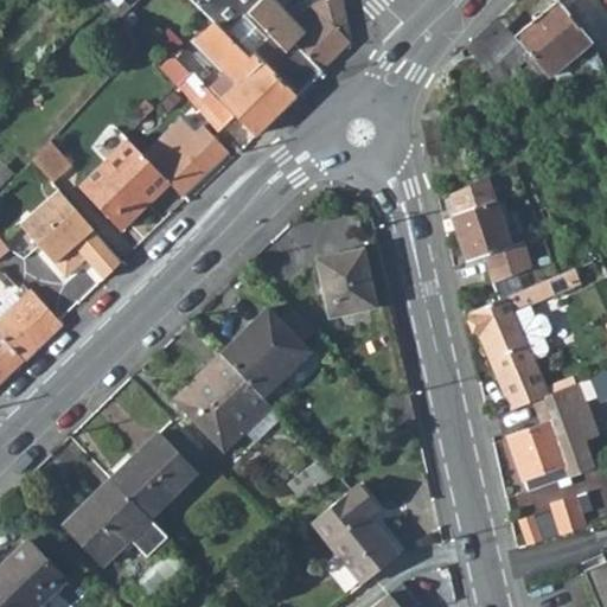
[(187,0),(213,25),(257,66),(262,63),(296,97),(321,72),(292,42),(282,49),(248,11),(259,0),(187,0)]
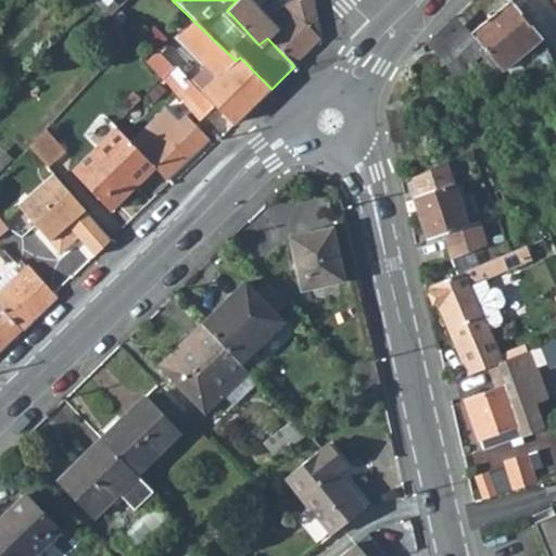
[(275,30),(269,24),(255,9),(247,0),(237,0),(227,10),(258,45),(267,38),(275,30)]
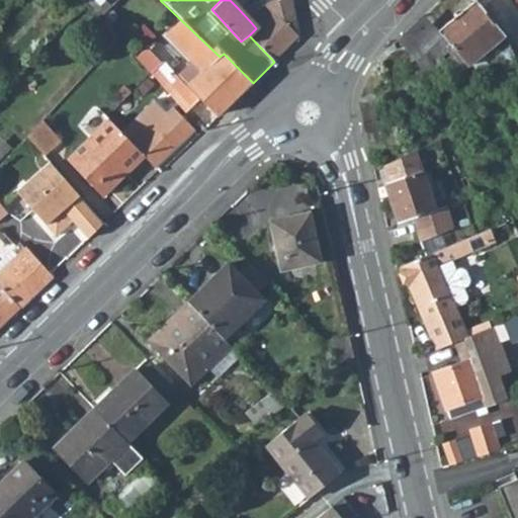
[(252,14),(255,18),(251,22),(256,28),(249,35),(274,62),(299,37),(291,0),(271,0),(263,4),(252,14)]
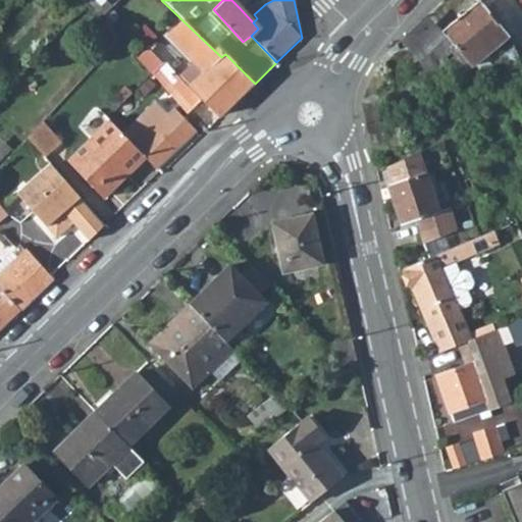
[(474,64),(497,45),(502,56),(507,67),(519,62),(506,36),(504,32),(504,31),(503,29),(486,8),(480,1),(479,0),(477,0),(440,31),(444,35),(420,58),(416,61),(403,69),(414,85),(421,83),(427,96),(440,92),(436,75),(442,72),(434,64),(447,53),(451,57),(447,61),(460,75),(474,64)]
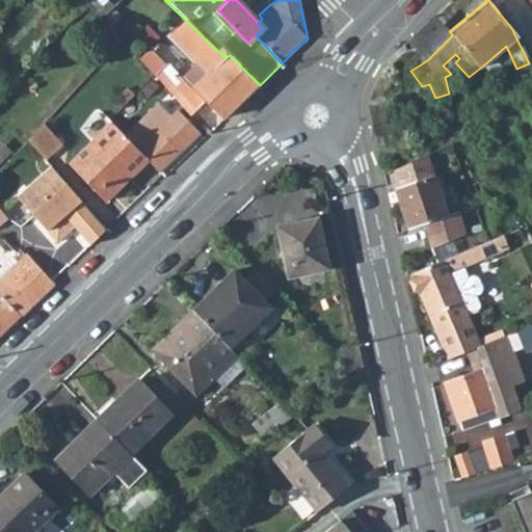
[(531,0),(506,0),(496,8),(512,29),(513,31),(513,32),(531,19),(531,0)]
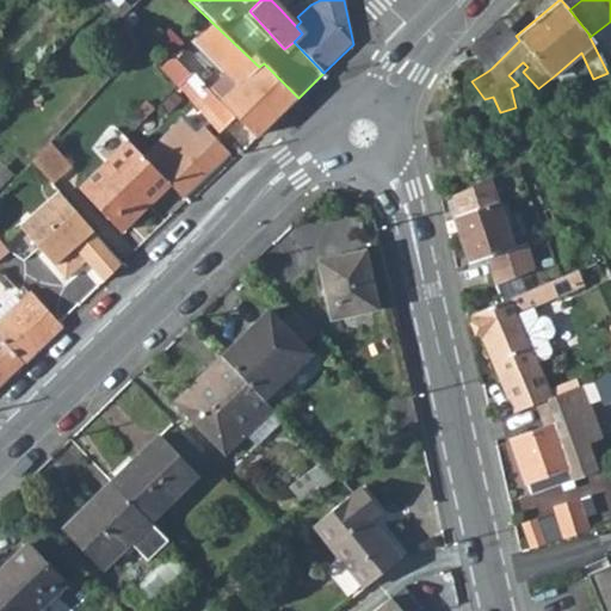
[(215,25),(197,42),(214,59),(198,74),(259,136),(298,98),(264,63),(259,67),(215,25)]
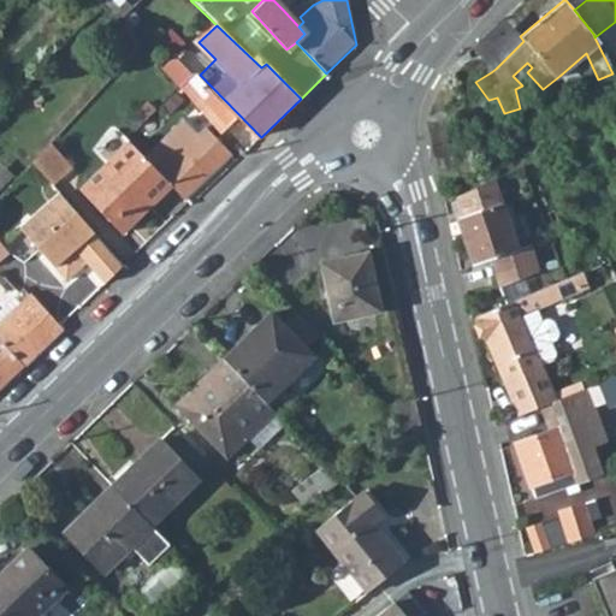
[(615,33),(611,36),(597,42),(612,73),(614,76),(615,73),(615,33)]
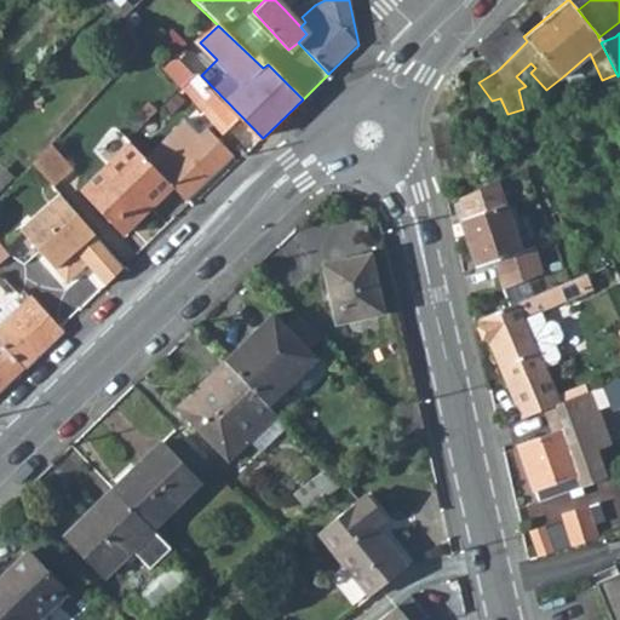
[(563,76),(570,87),(596,67),(590,53),(563,76)]
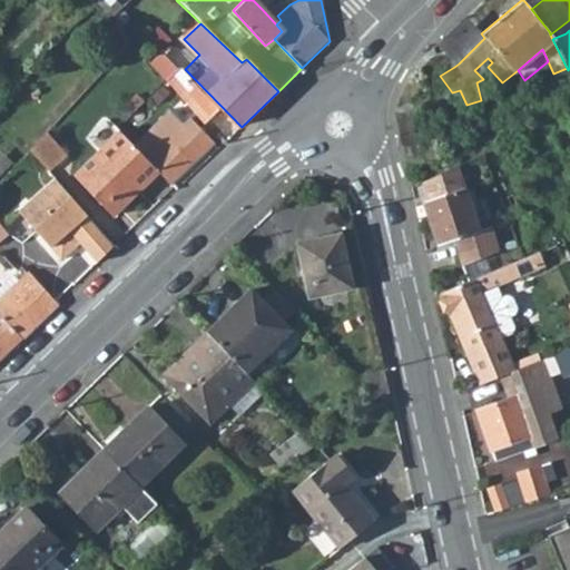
[(173,69),(160,55),(149,66),(165,84),(204,127),(219,112),(176,66),(173,69)]
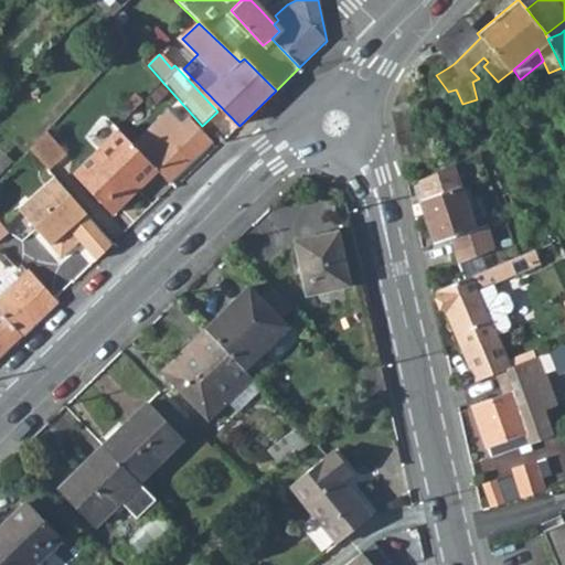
[(110,123),(118,130),(131,116),(125,108),(110,123)]
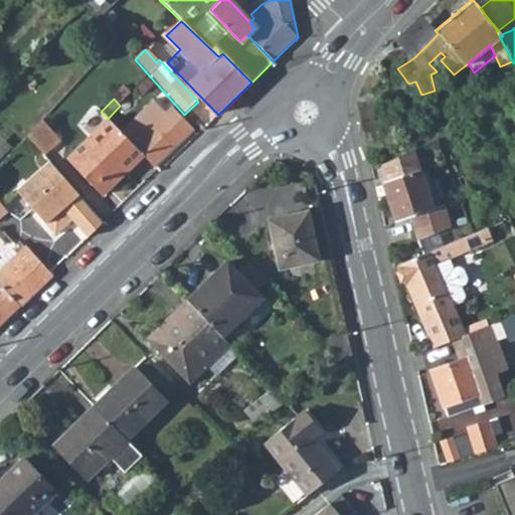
[(161,104),(157,100),(121,135),(143,158),(153,168),(193,131),(172,108),(165,115),(157,108),(161,104)]
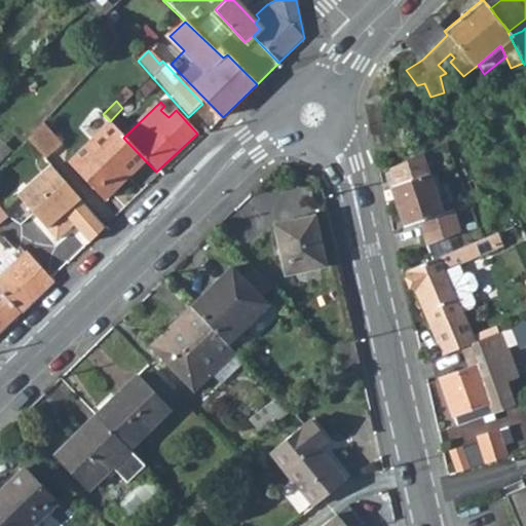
[(41,155),(59,140),(43,121),(27,138),(41,155)]
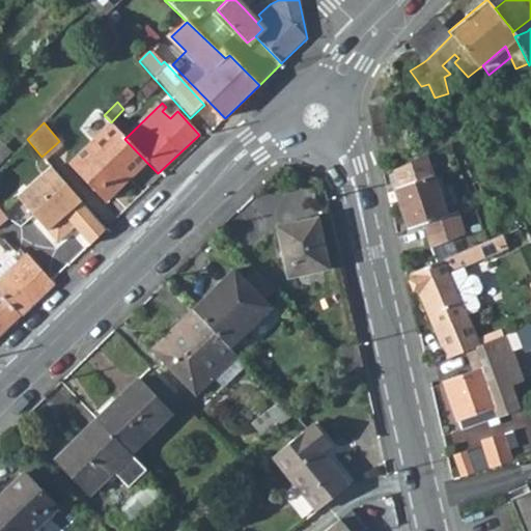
[(111,124),(67,166),(105,203),(147,163),(124,139),(111,124)]
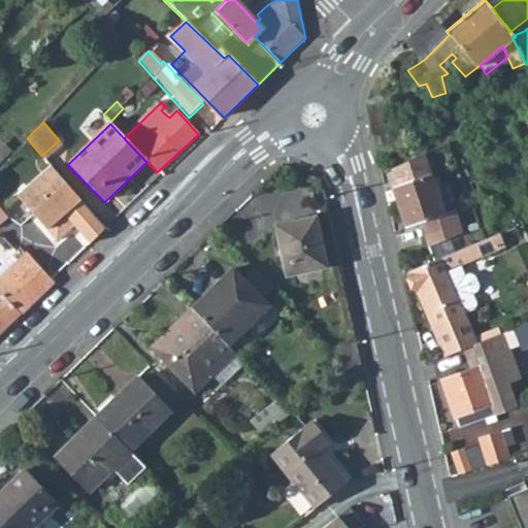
[(453,208),(442,212),(423,151),(391,166),(396,186),(391,188),(405,226),(420,221),(428,245),(461,231),(453,208)]
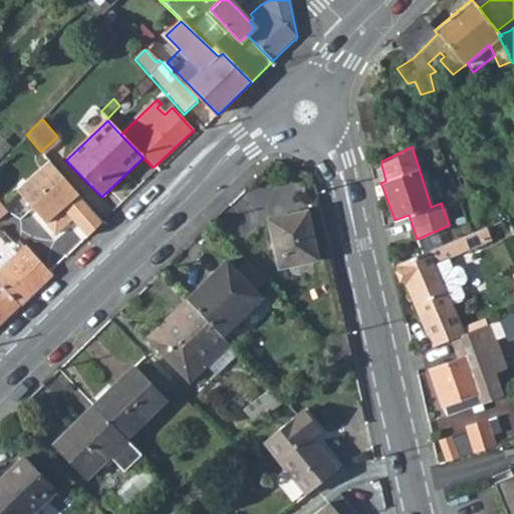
[(103,225),(51,165),(18,193),(56,237),(74,222),(88,240),(103,225)]
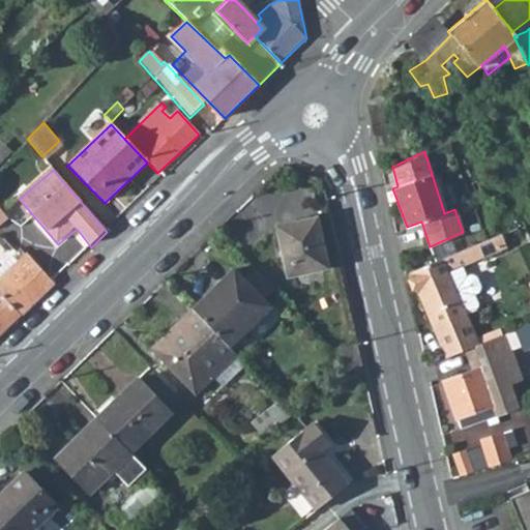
[(289,274),(330,264),(318,215),(276,225),(289,274)]
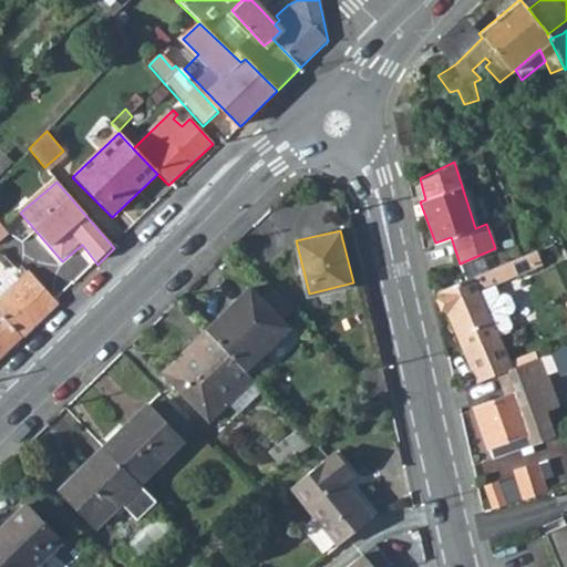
[(446,312),(464,351),(477,382),(503,372),(511,369),(497,336),(480,291),(496,285),(534,268),(527,253),(519,256),(435,292),(444,313),(446,312)]
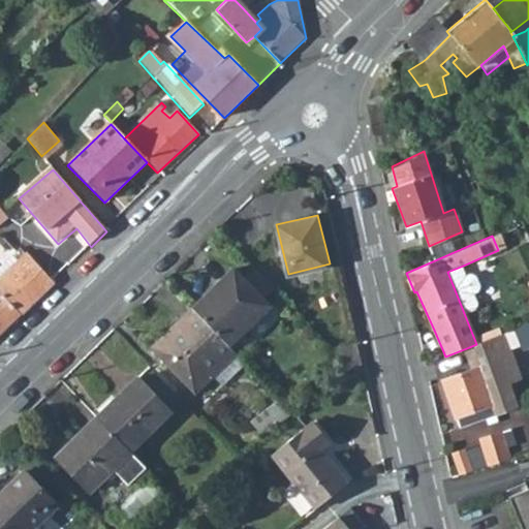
[(0,293),(21,314),(55,282),(28,253),(9,270),(0,278),(0,293)]
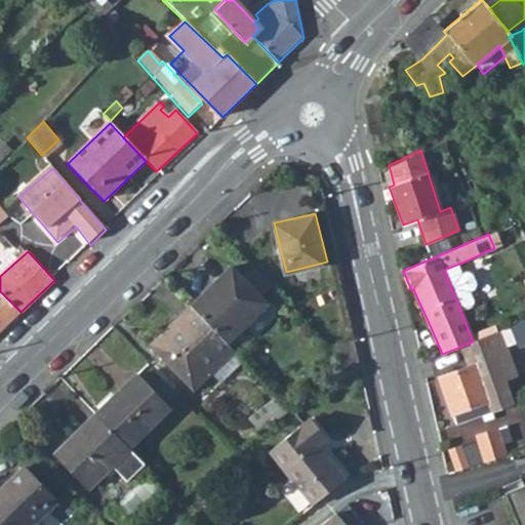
[(0,276),(9,268),(5,263),(0,267),(0,276)]
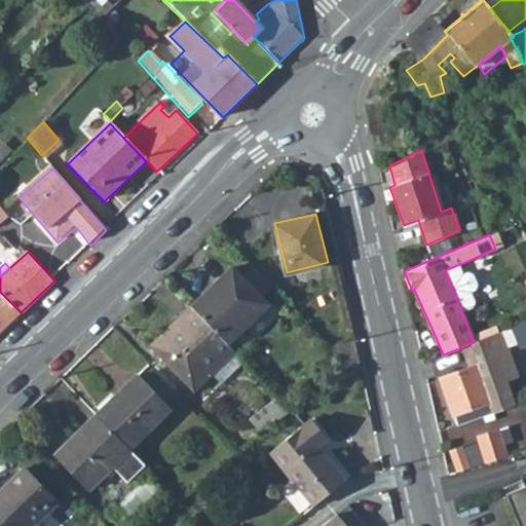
[(460,264),(445,270),(461,311),(478,305),(460,264)]
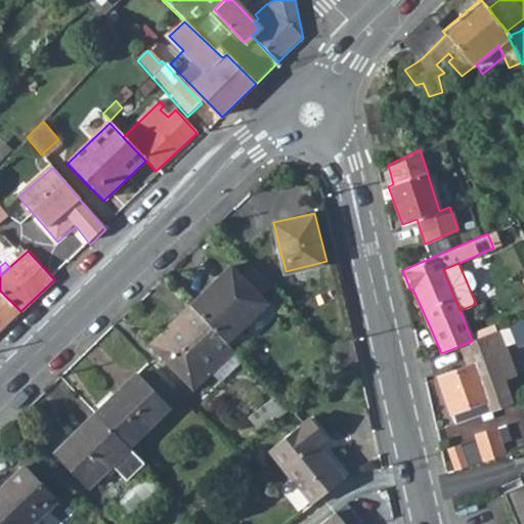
[(223,343),(265,303),(230,266),(188,306),(223,343)]
